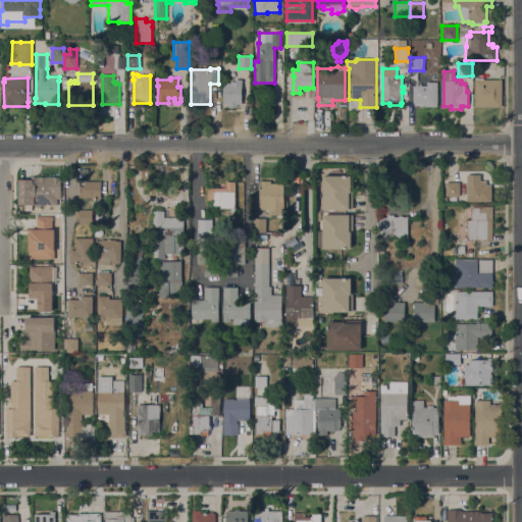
[(475,107),(475,80),(476,80),(476,77),(483,77),(483,80),(503,80),(502,107),(475,107)]
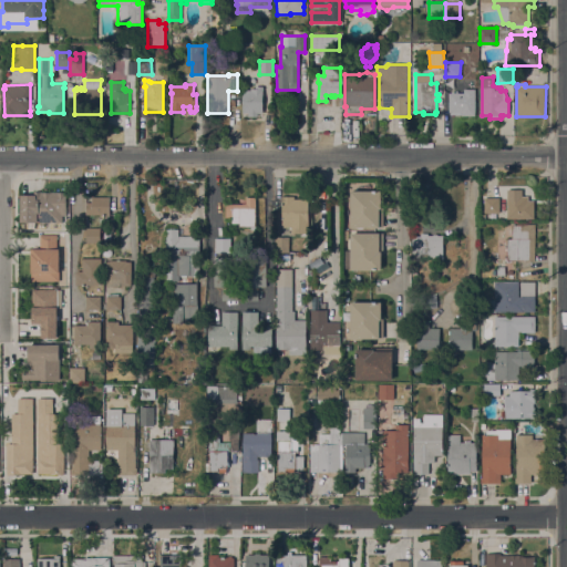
[(263,113),(261,113),(261,116),(244,116),(244,113),(243,113),(243,90),(250,90),(250,89),(254,89),(254,86),(263,86),(263,113)]
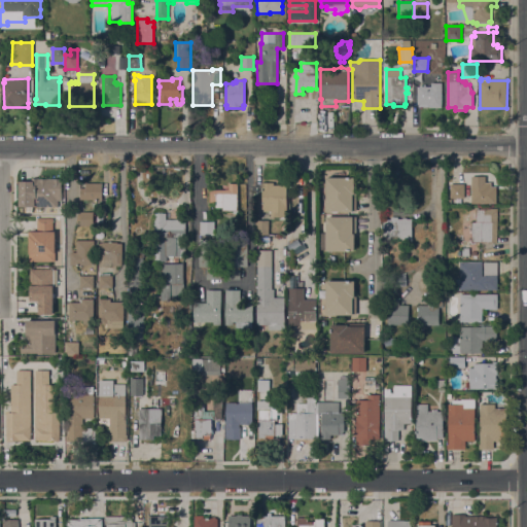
[(418,86),(420,86),(420,84),(422,84),(422,86),(431,86),(431,82),(442,82),(442,107),(429,107),(429,104),(418,104),(418,86)]
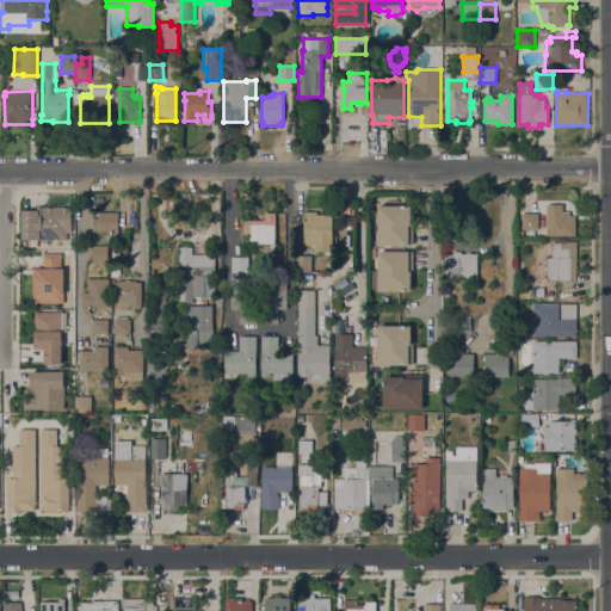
[(547,235),(547,232),(543,232),(543,228),(538,228),(538,229),(523,229),(523,214),(547,214),(547,204),(563,204),(563,211),(569,211),(569,216),(576,216),(576,236),(547,235)]
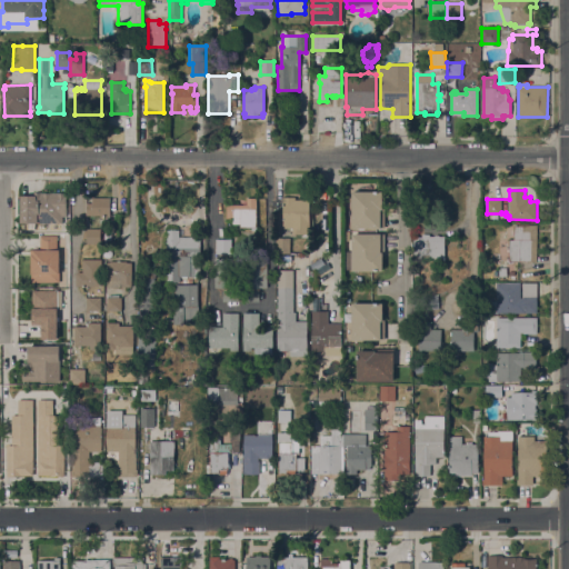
[(352,191),(383,191),(383,207),(385,207),(385,228),(352,228),(352,191)]
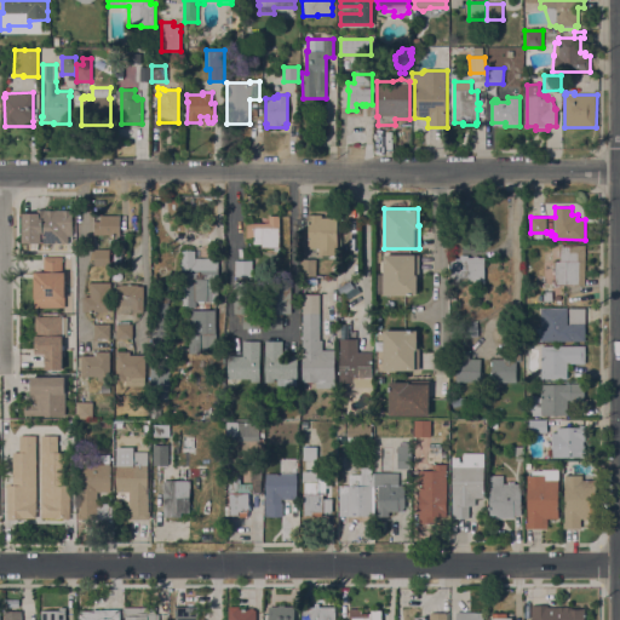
[(22,244),(23,213),(38,213),(38,210),(45,210),(73,210),(73,236),(68,236),(68,244),(22,244)]
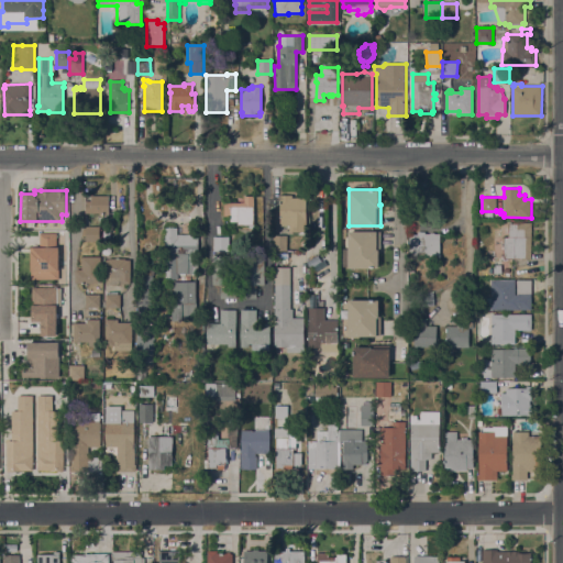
[(302,225),(302,230),(291,230),(291,225),(280,225),(279,195),(293,195),(293,198),(299,198),(304,195),(306,195),(307,225),(302,225)]
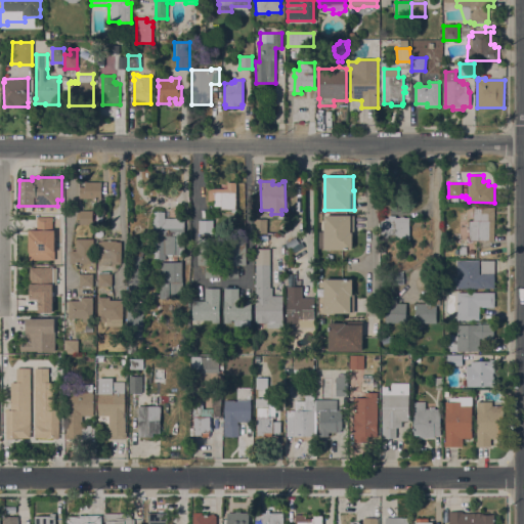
[(101,182),(101,200),(96,200),(96,199),(80,199),(80,187),(85,187),(85,182),(101,182)]
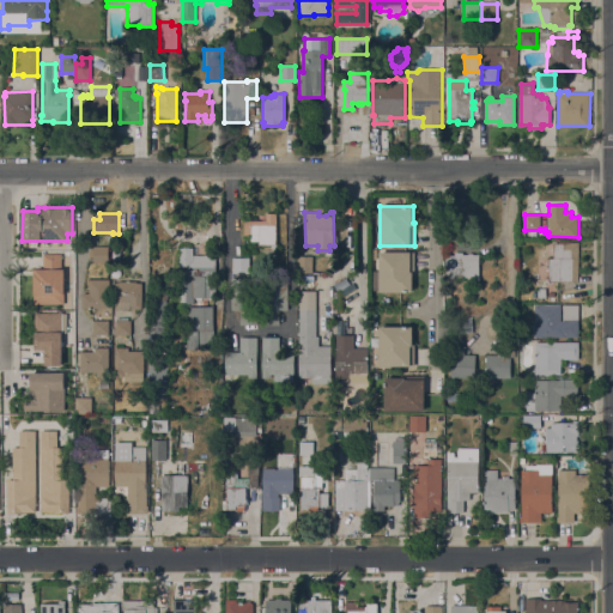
[(277,244),(260,244),(260,241),(252,241),(252,236),(244,236),(244,220),(266,220),(266,213),(277,213),(277,225),(275,225),(277,244)]
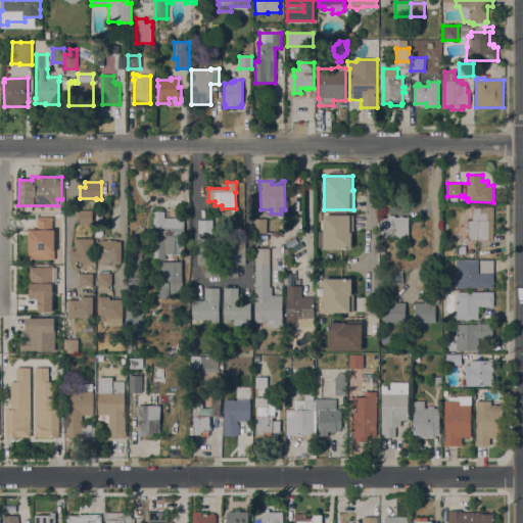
[(468,240),(468,221),(472,221),(473,207),(493,207),(493,240),(468,240)]
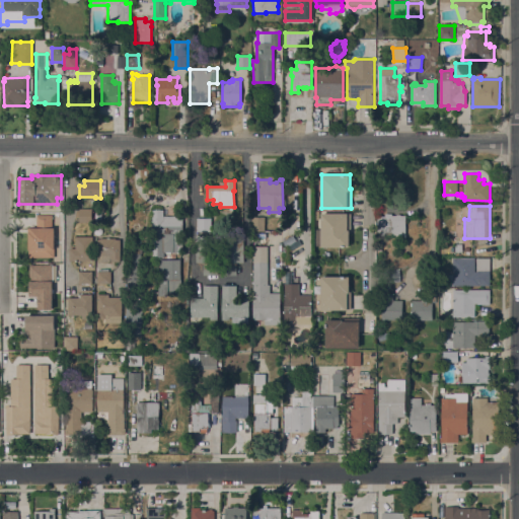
[(92,209),(92,222),(79,222),(79,209),(92,209)]
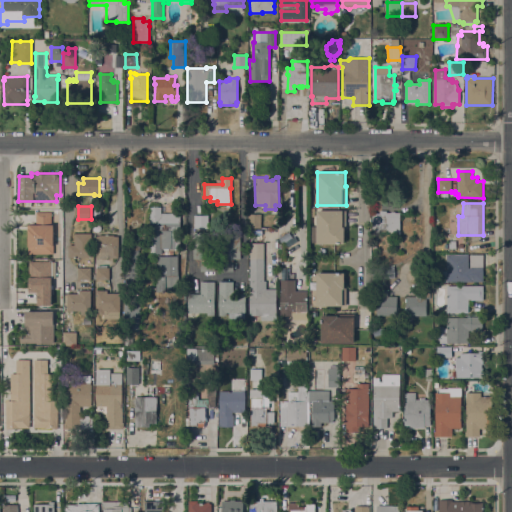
[(150,217),(150,207),(161,207),(161,213),(180,213),(180,230),(180,249),(170,249),(170,248),(169,248),(169,250),(163,250),(163,248),(162,248),(162,254),(159,254),(159,255),(157,255),(153,255),(153,254),(150,254),(150,217)]
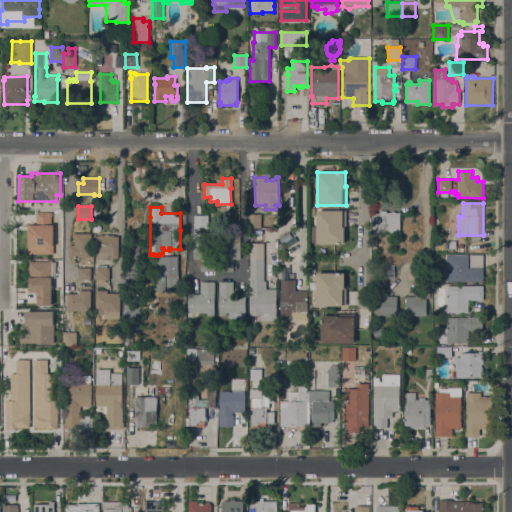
[(318,244),(318,242),(310,242),(310,226),(317,226),(317,211),(346,210),(346,230),(345,230),(345,244),(318,244)]
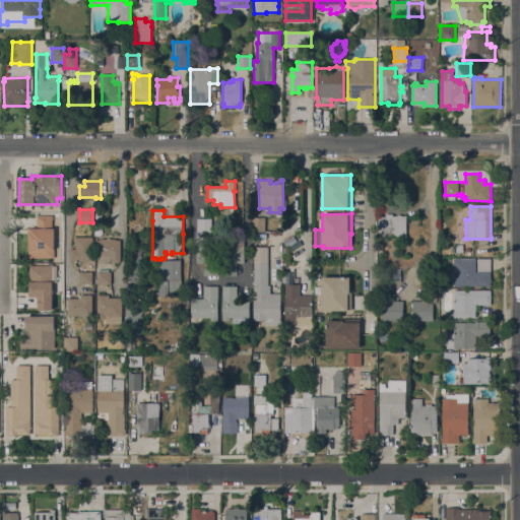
[(406,237),(405,237),(405,239),(406,239),(406,243),(396,243),(396,235),(386,235),(386,236),(378,236),(378,216),(386,216),(386,214),(393,214),(393,215),(397,216),(397,215),(401,215),(406,215),(406,237)]
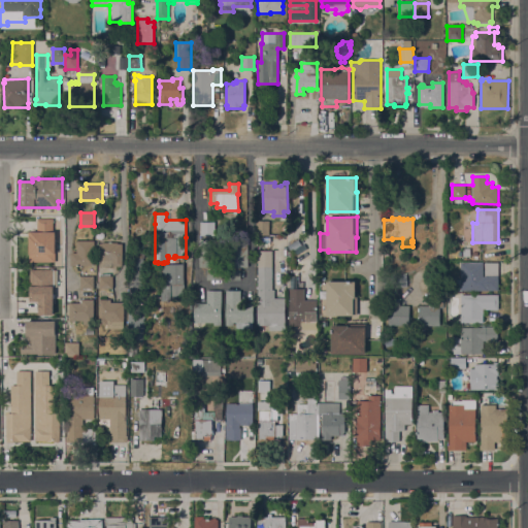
[(29,262),(29,238),(28,238),(28,231),(37,231),(37,219),(54,219),(53,231),(56,231),(56,244),(56,248),(55,248),(55,253),(56,253),(56,262),(29,262)]
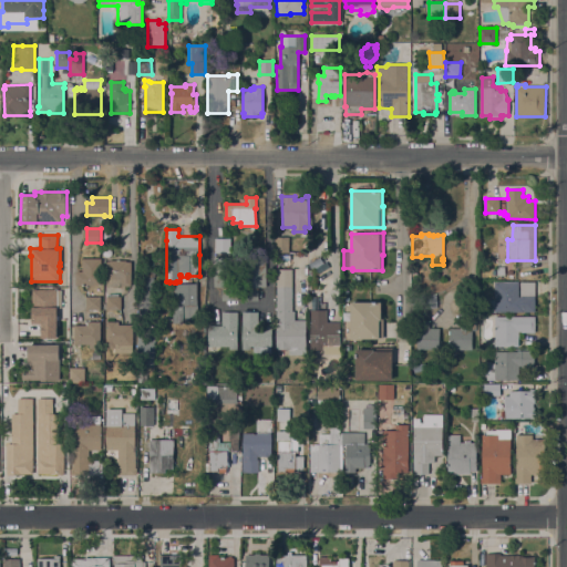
[(289,253),(275,253),(275,237),(289,237),(289,253)]
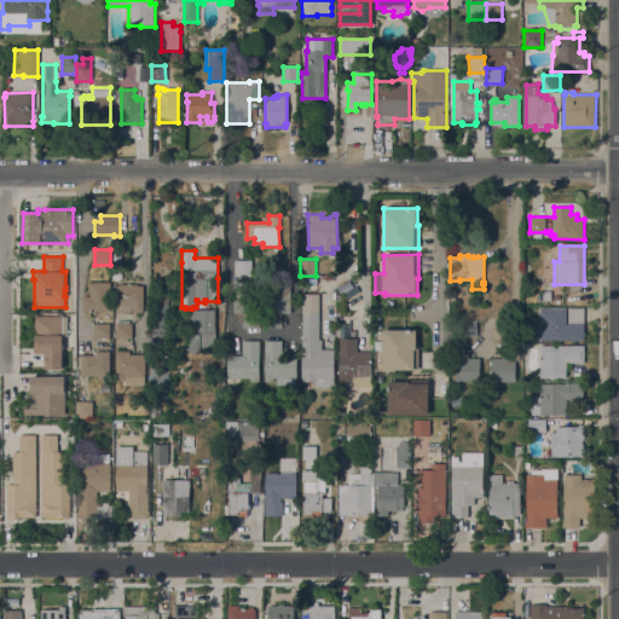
[(235,261),(253,260),(253,276),(236,276),(235,261)]
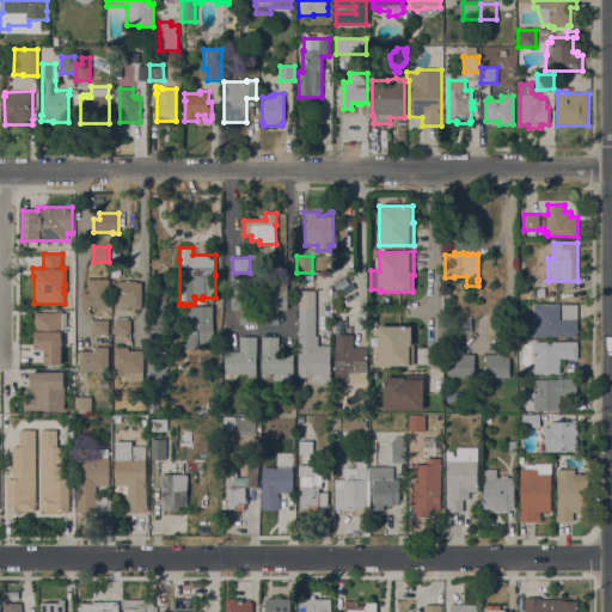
[(231,277),(255,277),(255,307),(257,307),(257,324),(240,324),(240,310),(232,310),(231,277)]
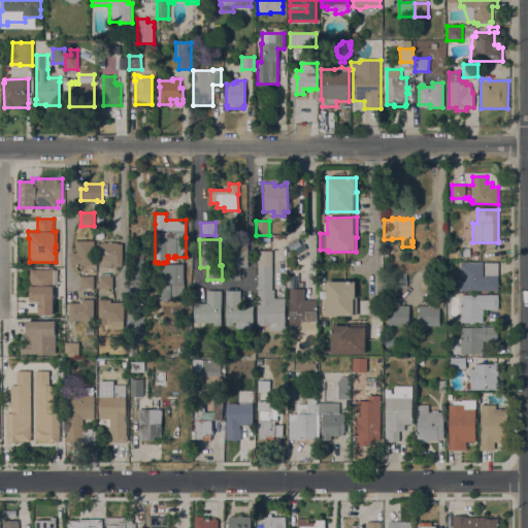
[(95,265),(71,266),(71,253),(77,253),(77,240),(95,240),(95,265)]
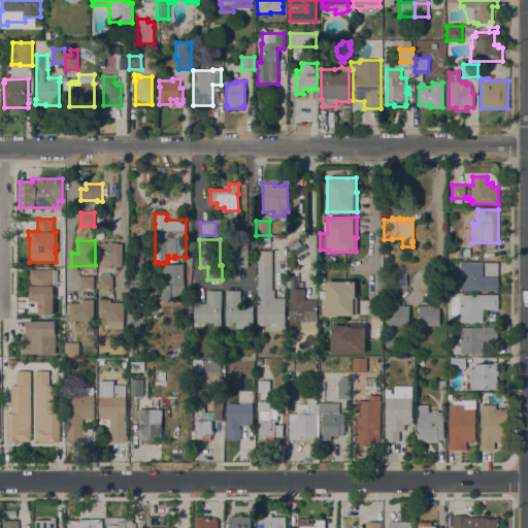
[(123,266),(113,266),(113,263),(111,263),(111,266),(101,266),(101,260),(100,260),(99,243),(102,243),(102,242),(118,242),(118,243),(123,243),(123,266)]
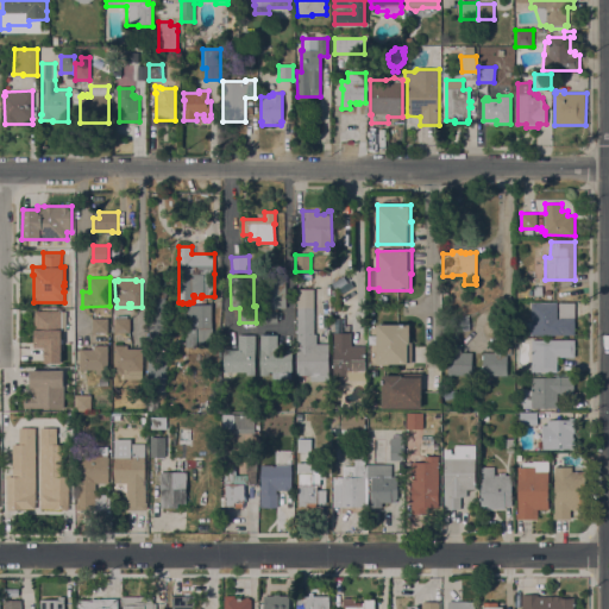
[(149,282),(167,282),(167,297),(164,297),(165,318),(165,343),(159,343),(159,349),(151,349),(151,343),(150,343),(149,282)]
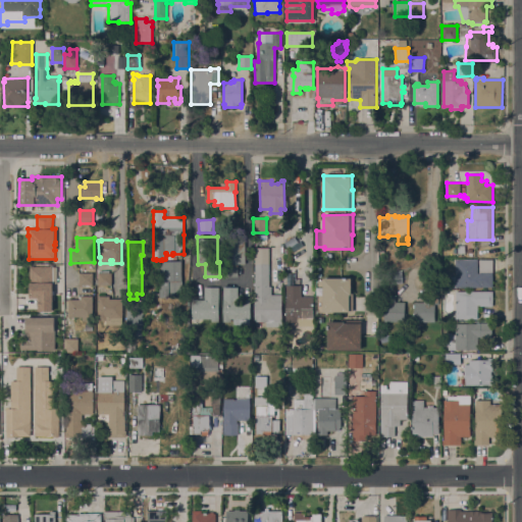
[(246,264),(238,264),(238,276),(223,276),(223,262),(225,262),(225,261),(221,261),(221,254),(226,254),(226,243),(245,243),(246,264)]
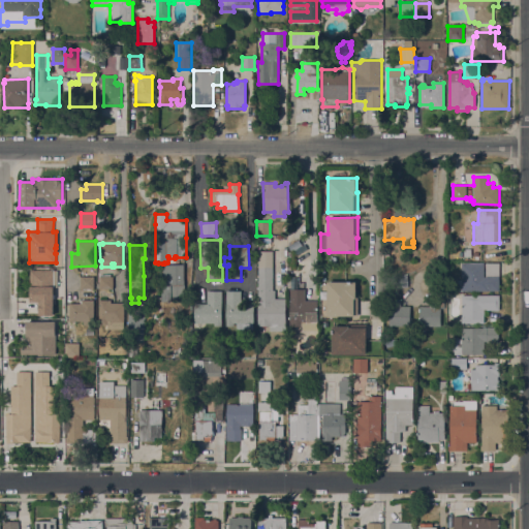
[(184,285),(185,285),(185,299),(169,299),(169,292),(163,292),(163,286),(162,263),(164,263),(184,263),(184,274),(184,285)]
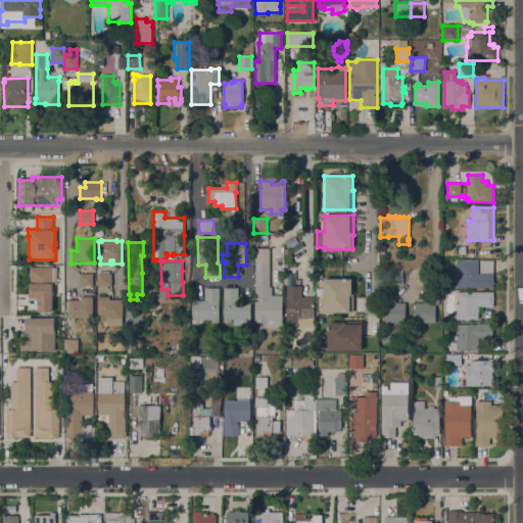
[(447,288),(447,277),(457,277),(457,260),(493,260),(493,288),(447,288)]
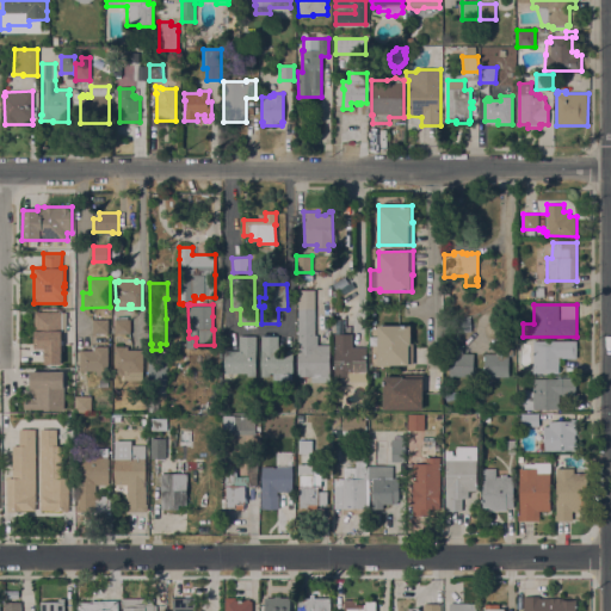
[(315,335),(318,335),(318,345),(329,345),(331,382),(313,382),(313,376),(298,376),(298,308),(315,307),(315,335)]
